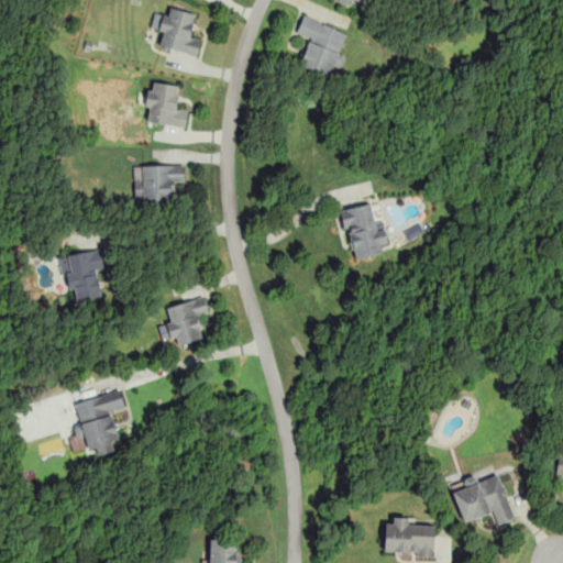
[(155,45),(197,55),(201,36),(191,34),(197,12),(165,4),(155,45)]
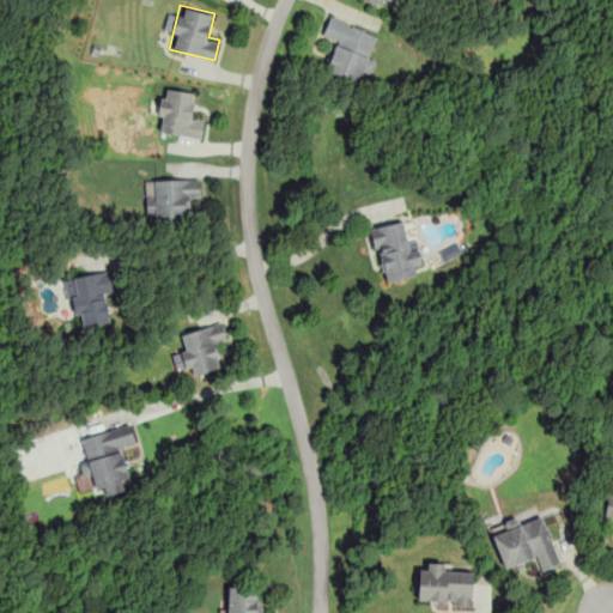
[(323,71),(358,84),(362,73),(369,77),(375,60),(368,58),(376,32),(329,16),(321,36),(335,41),(323,71)]
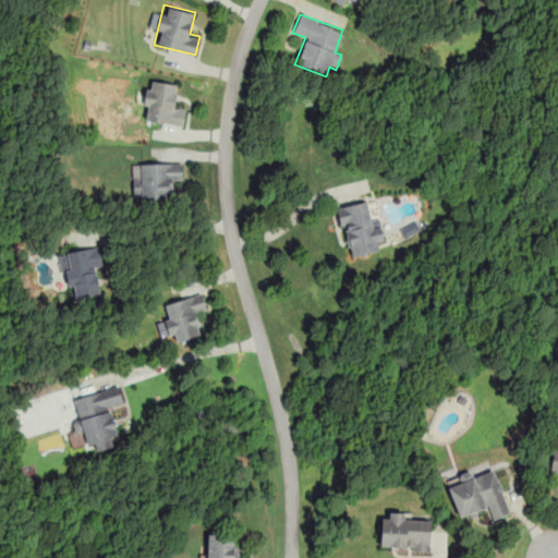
[(141,119),(182,125),(185,106),(174,105),(178,84),(147,79),(141,119)]
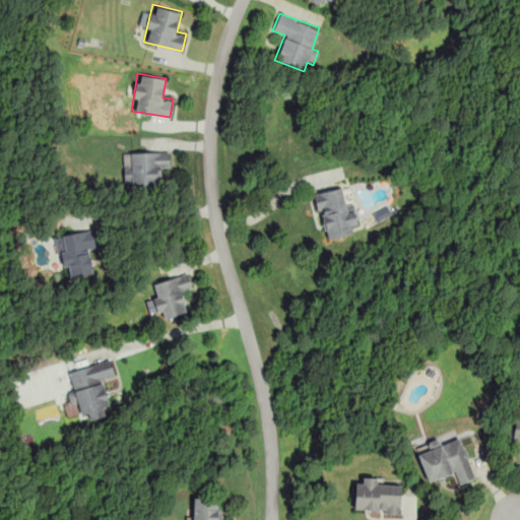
[(123,183),(131,183),(131,192),(159,192),(159,170),(169,170),(169,151),(123,151),(123,183)]
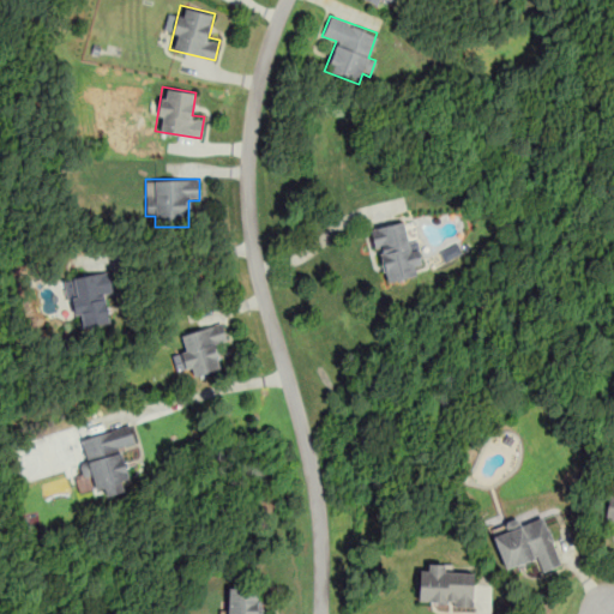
[(384,283),(421,275),(409,221),(372,229),(384,283)]
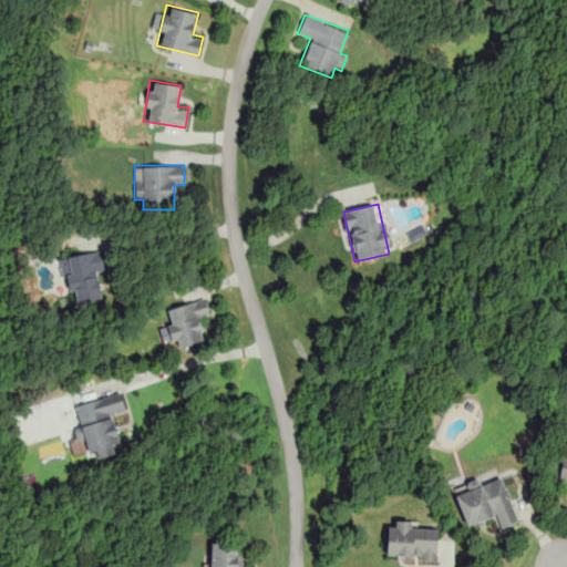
[(411,243),(428,234),(422,225),(406,233),(411,243)]
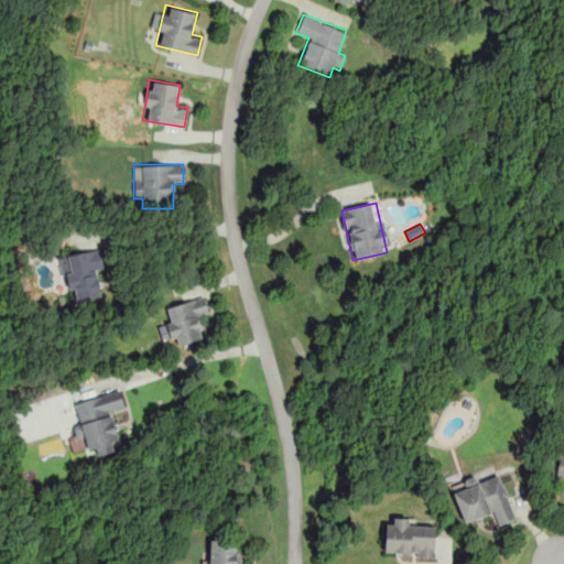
[(69,304),(105,297),(97,250),(61,257),(69,304)]
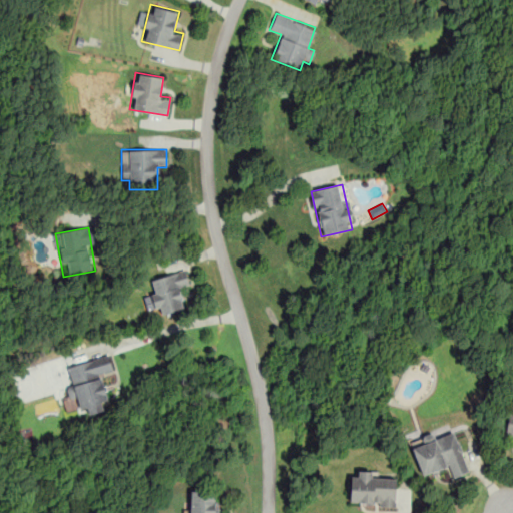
[(189,284),(185,269),(147,280),(157,316),(185,308),(179,287),(189,284)]
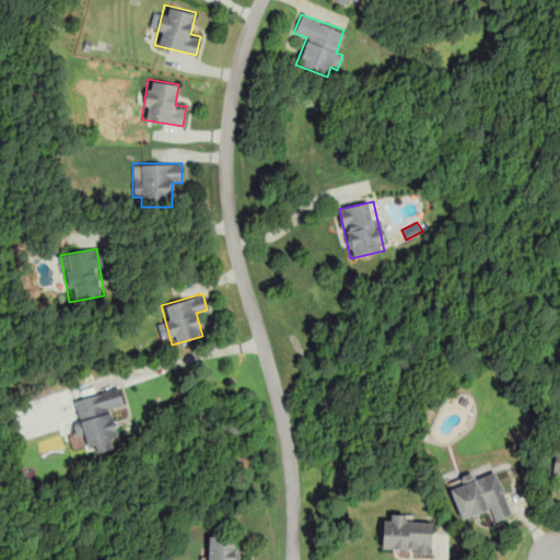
[(74,398),(80,422),(72,423),(79,446),(94,442),(97,453),(113,448),(111,438),(118,435),(112,407),(124,404),(119,387),(74,398)]
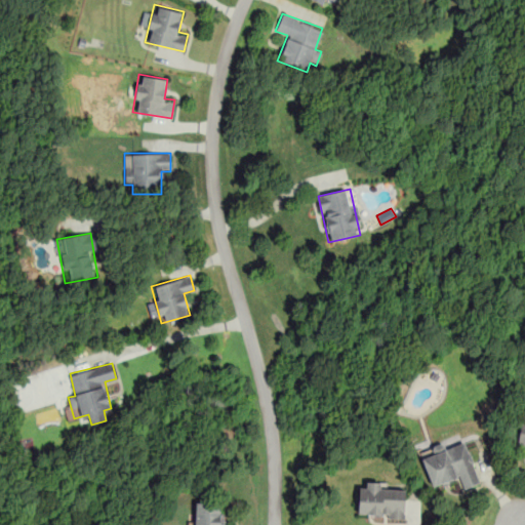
[(524,421),(521,421),(516,448),(524,449),(524,421)]
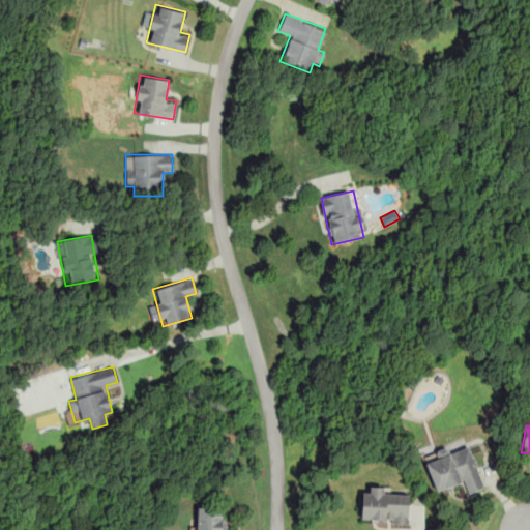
[(466,493),(484,487),(470,446),(449,453),(447,446),(434,450),(436,458),(425,462),(436,493),(463,483),(466,493)]
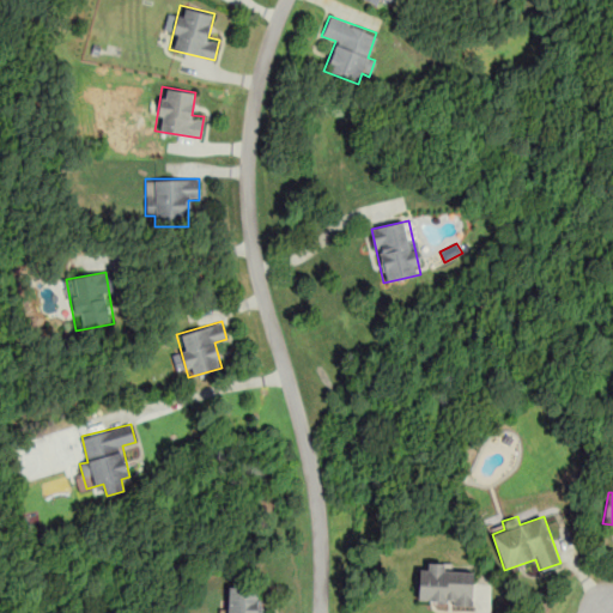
[(472,604),(473,570),(449,570),(449,563),(419,563),(418,604),(472,604)]
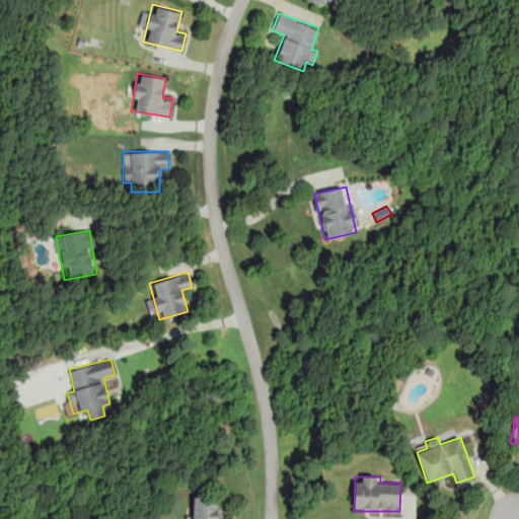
[(229,518),(229,517),(219,517),(219,497),(192,497),(192,518),(229,518)]
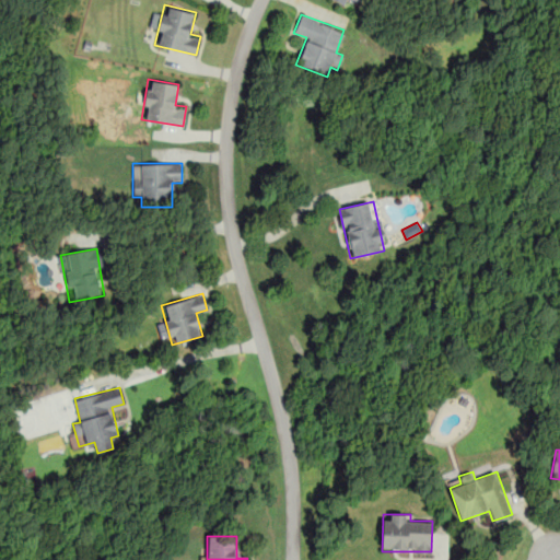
All buildings are outlined.
